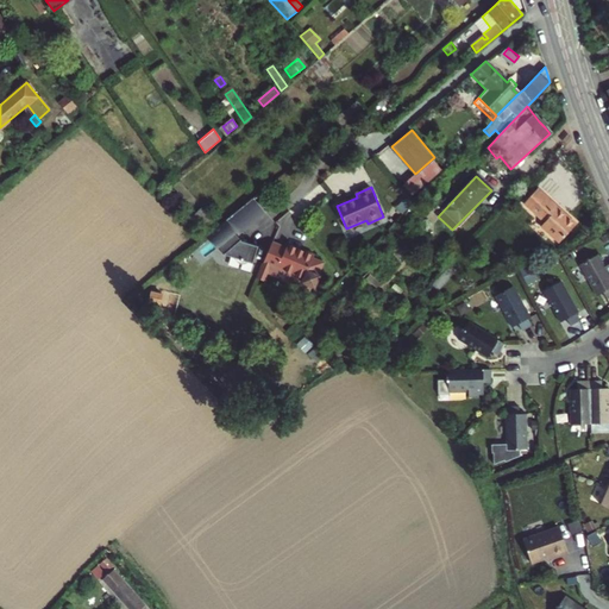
[(576,225),(548,199),(538,188),(525,202),(545,221),(541,226),(559,242),(576,225)]
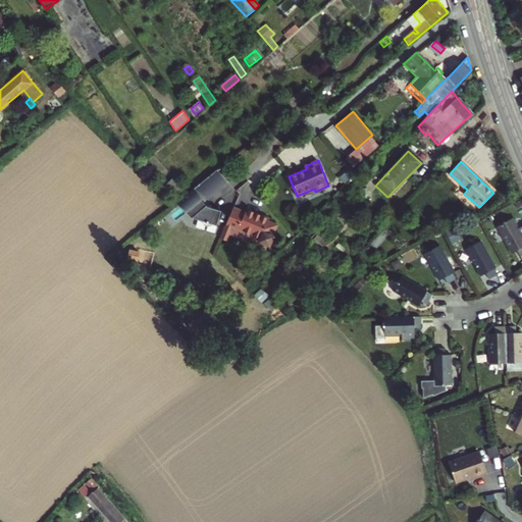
[(212,174),(177,202),(187,212),(189,211),(193,216),(193,217),(206,222),(206,223),(208,224),(208,222),(217,225),(221,211),(207,206),(208,206),(203,200),(207,197),(208,198),(222,187),(212,174)]
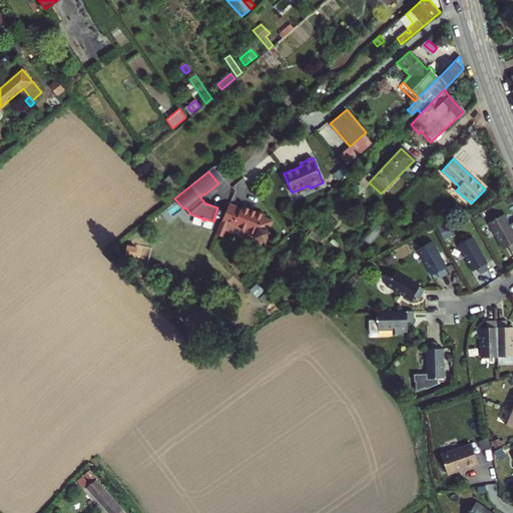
[(265,215),(254,211),(253,213),(241,208),(240,209),(229,204),(222,220),(255,234),(254,237),(266,242),(270,232),(268,231),(273,221),(265,217),(265,215)]
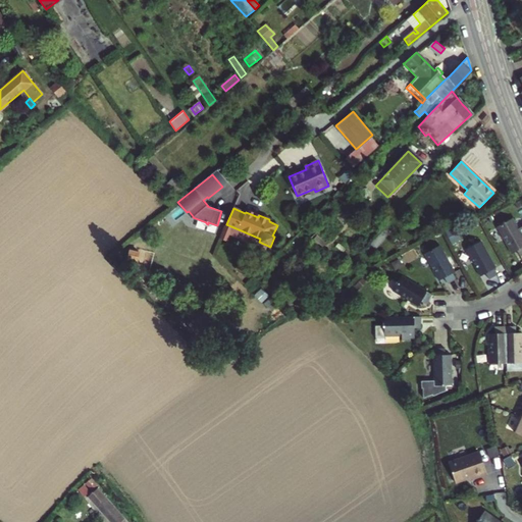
[(247,208),(245,213),(246,212),(258,217),(259,215),(260,213),(247,208)]
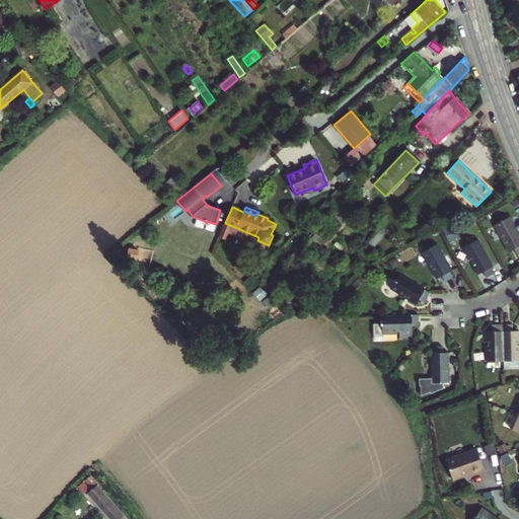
[(494,225),(509,251),(514,249),(517,254),(518,253),(518,225),(515,227),(509,217),(494,225)]
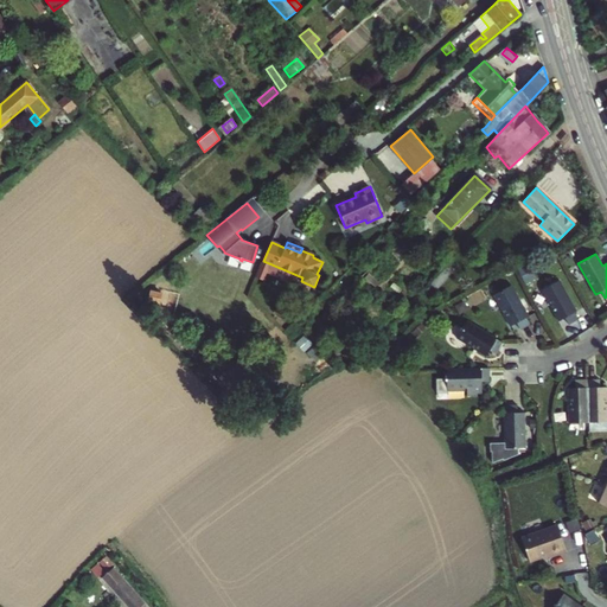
[(448,264),(430,282),(438,289),(454,270),(448,264)]
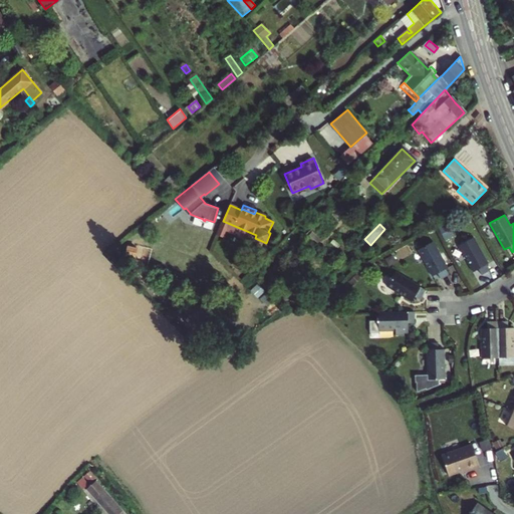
[(459,245),(473,271),(478,269),(481,275),(490,270),(487,264),(488,263),(474,237),(459,245)]
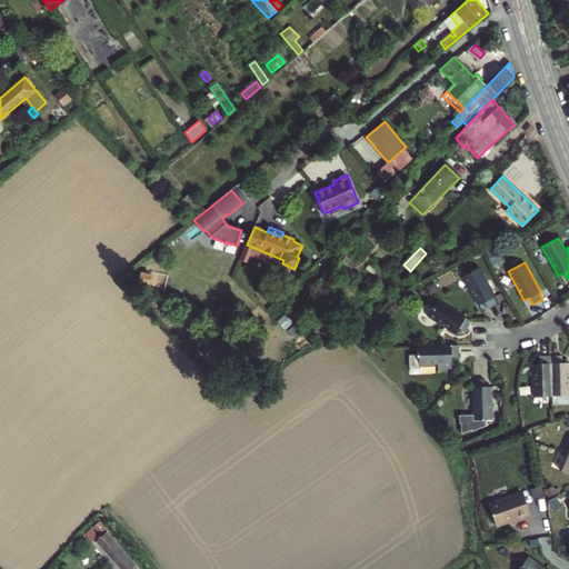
[(462,276),(479,306),(485,302),(488,309),(497,303),(495,297),(496,296),(480,267),(462,276)]
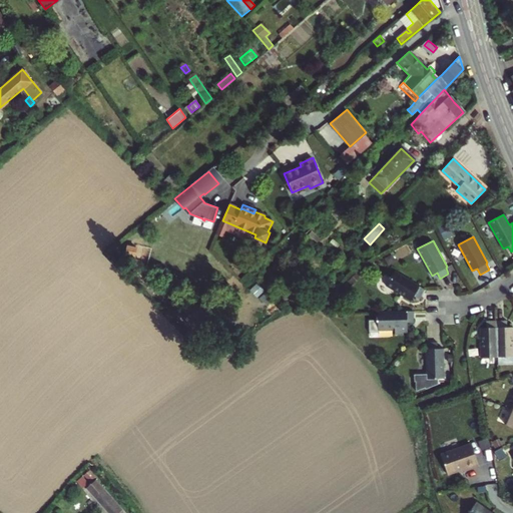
[(137,247),(126,245),(123,260),(133,262),(137,247)]
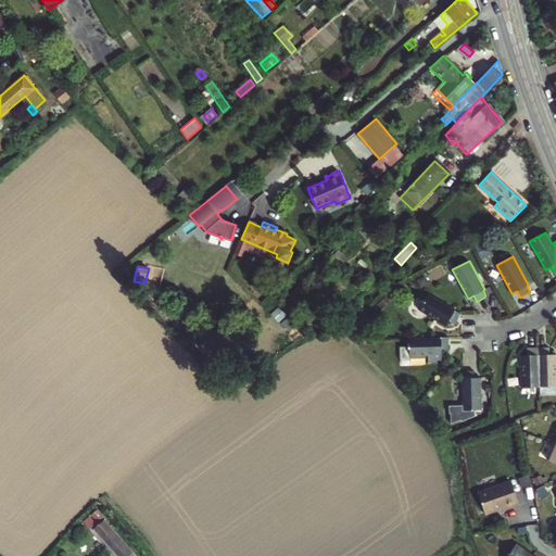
[(254,282),(263,291),(266,288),(257,278),(254,282)]
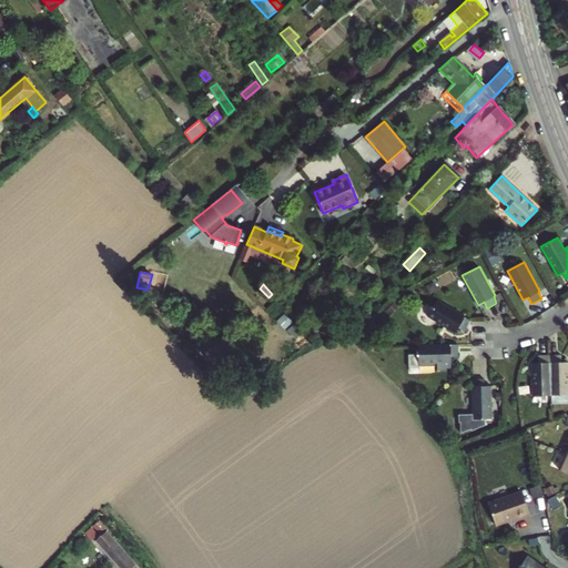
[(264,302),(269,297),(260,288),(255,293),(264,302)]
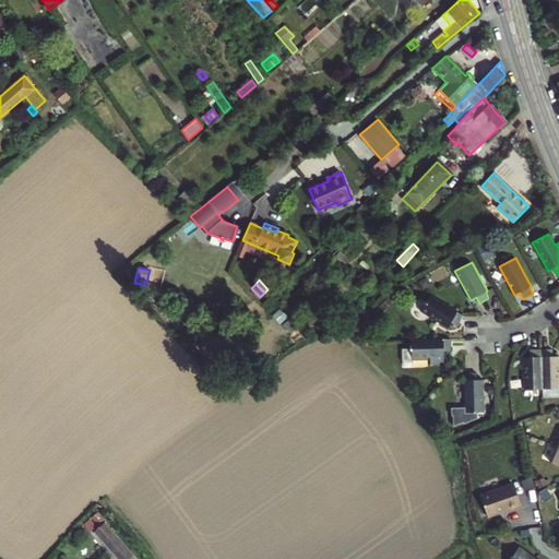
[(302,288),(289,301),(296,308),(299,311),(312,299),(302,288)]
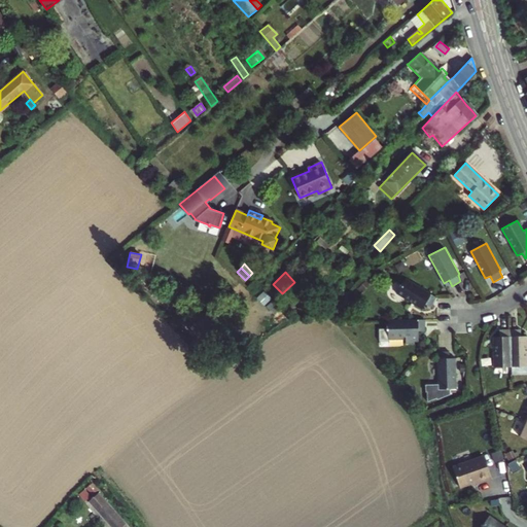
[(437,297),(405,278),(396,293),(422,309),(425,304),(431,308),(437,297)]
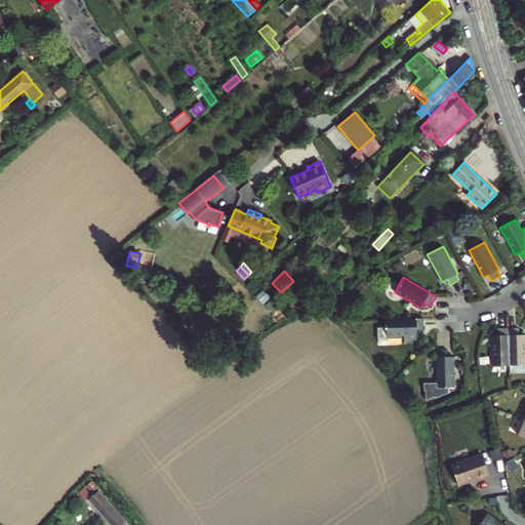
[(271,282),(266,287),(273,295),(278,289),(272,283),(271,282)]
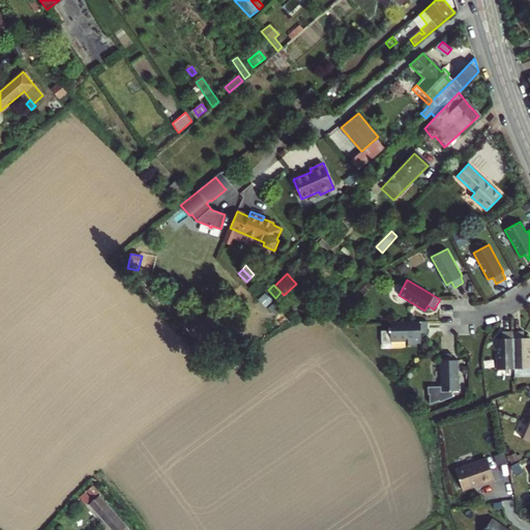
[(428,321),(390,322),(390,340),(420,340),(421,333),(428,332),(428,321)]
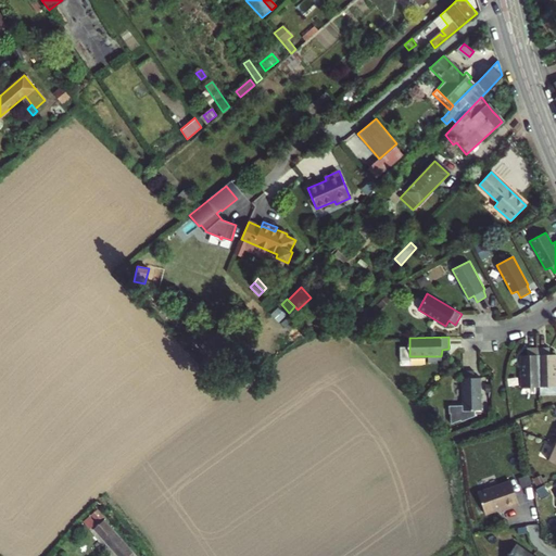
[(539,396),(539,388),(538,348),(527,348),(527,355),(516,355),(517,373),(521,373),(521,388),(521,396),(539,396)]
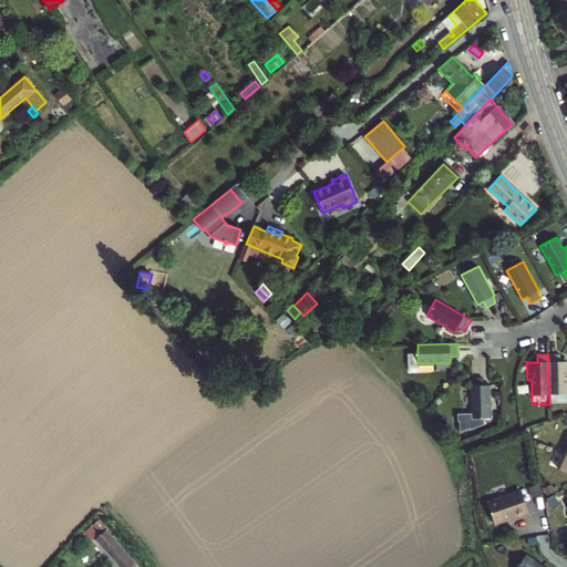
[(559,354),(548,354),(549,395),(566,395),(566,361),(559,361),(559,354)]
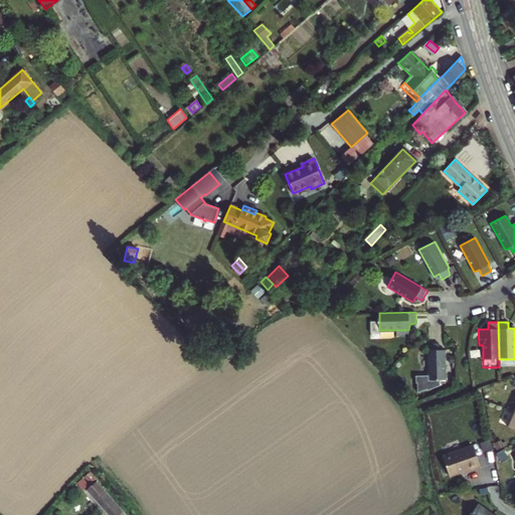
[(427,371),(418,371),(418,378),(420,378),(420,388),(427,388),(427,390),(441,385),(441,380),(447,380),(446,350),(439,350),(439,343),(430,343),(430,350),(427,350),(427,371)]
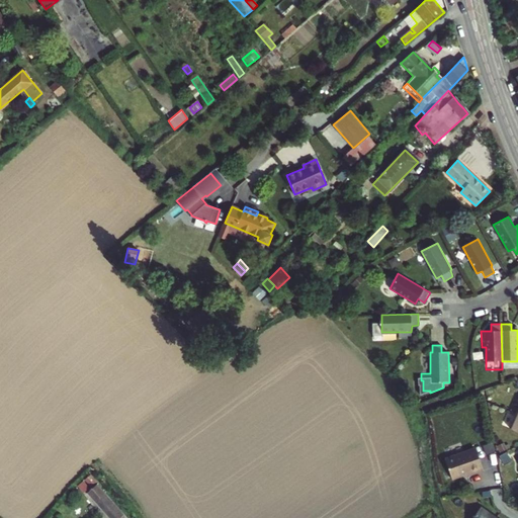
[(517,402),(513,413),(507,427),(517,431),(517,402)]
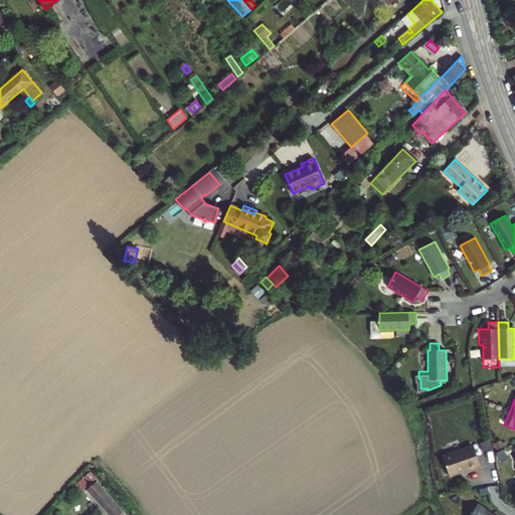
[(467,472),(480,468),(472,445),(442,456),(449,476),(466,470),(467,472)]
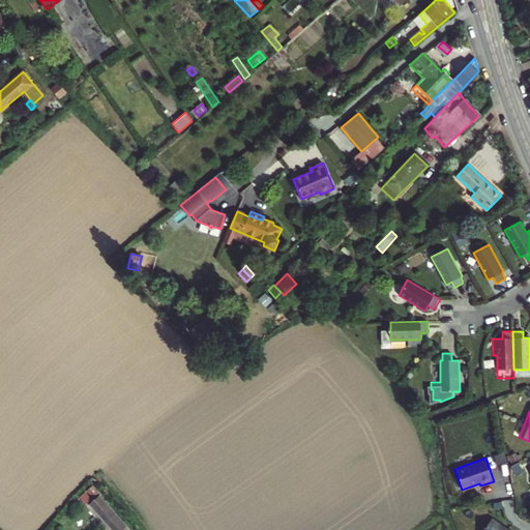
[(89,504),(96,512),(112,529),(122,529),(127,526),(99,495),(89,504)]
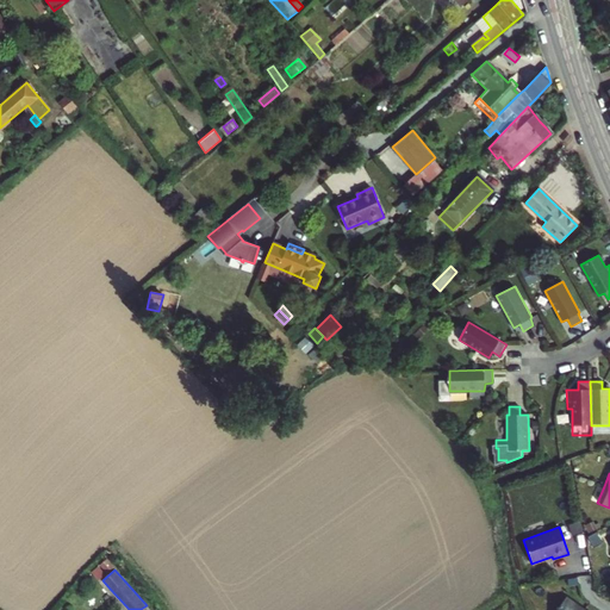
[(122,609),(129,609),(111,590),(107,593),(122,609)]
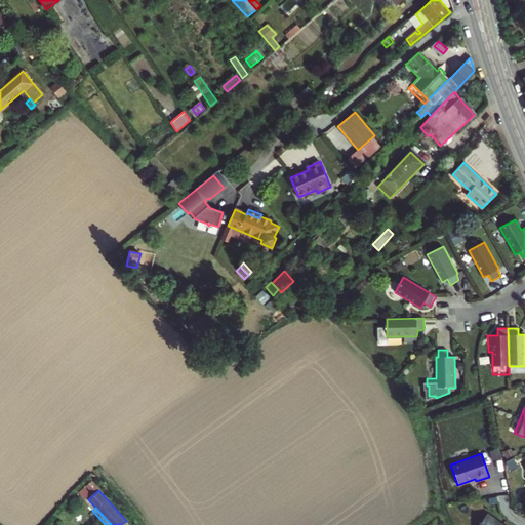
[(498,524),(486,516),(479,524),(498,524)]
